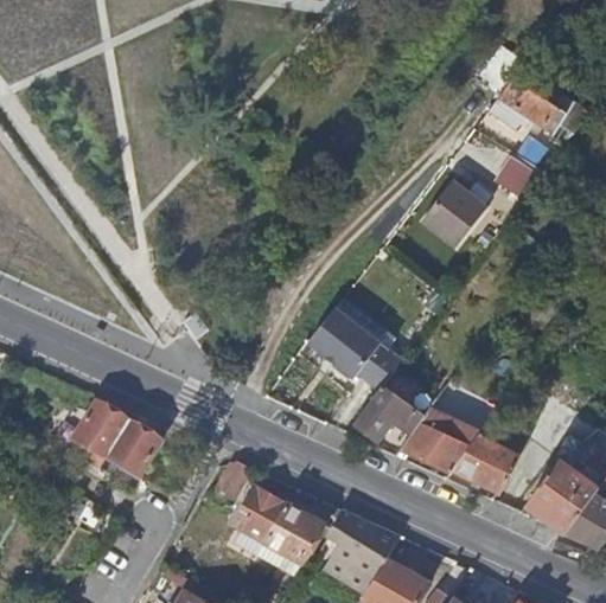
[(567,114),(514,79),(499,97),(554,133),(567,114)]
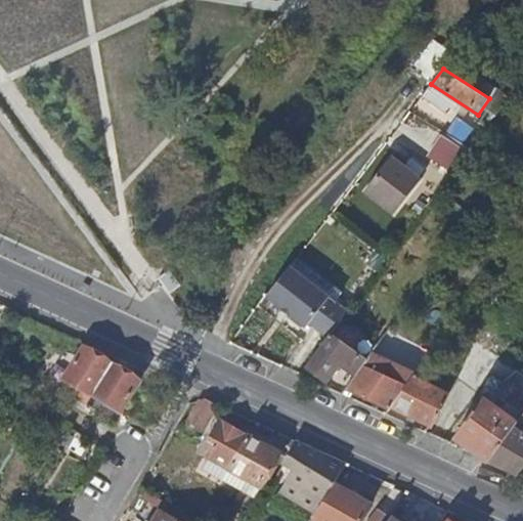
[(452,110),(427,153),(449,166),(475,123),(452,110)]
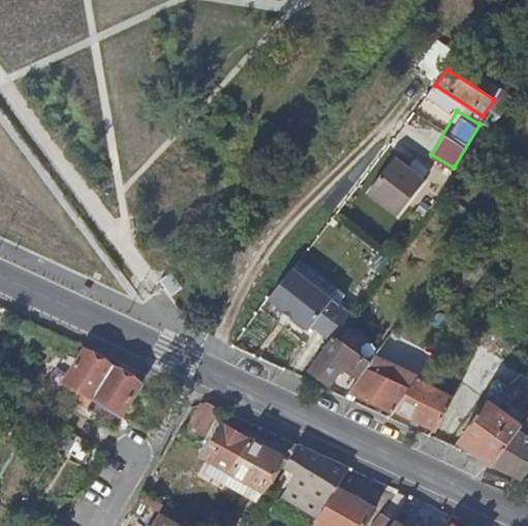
[(368,192),(380,202),(399,215),(425,179),(407,167),(411,161),(398,151),(368,192)]
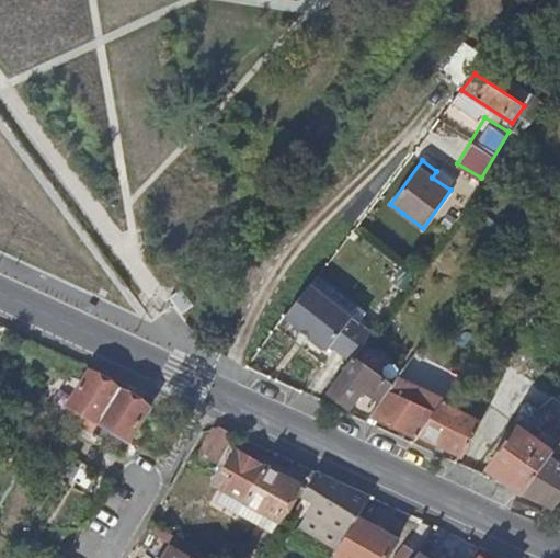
[(390,204),(383,213),(397,223),(403,214),(390,204)]
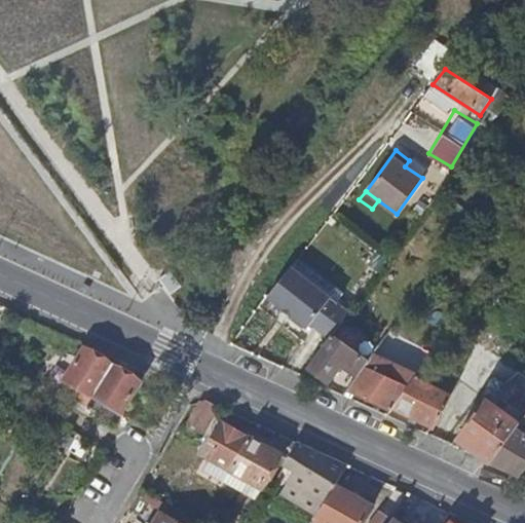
[(166,290),(180,284),(172,266),(158,272),(166,290)]
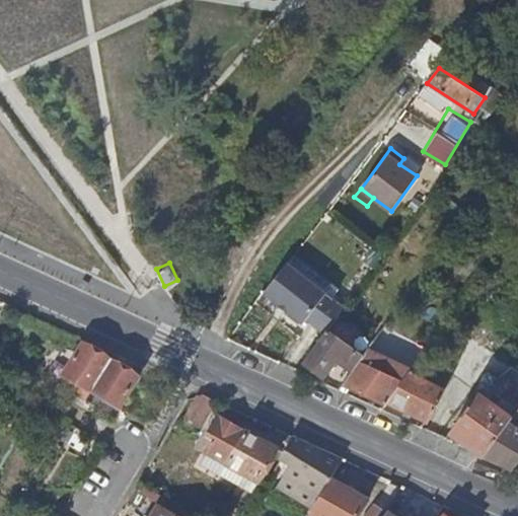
[(289,265),(267,295),(306,324),(328,294),(289,265)]
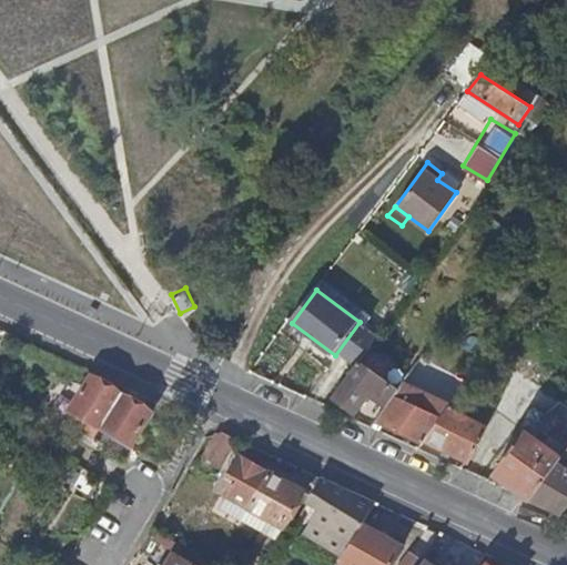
[(393,394),(402,383),(382,373),(380,377),(357,361),(332,395),(355,412),(370,392),(375,395),(386,403),(393,394)]
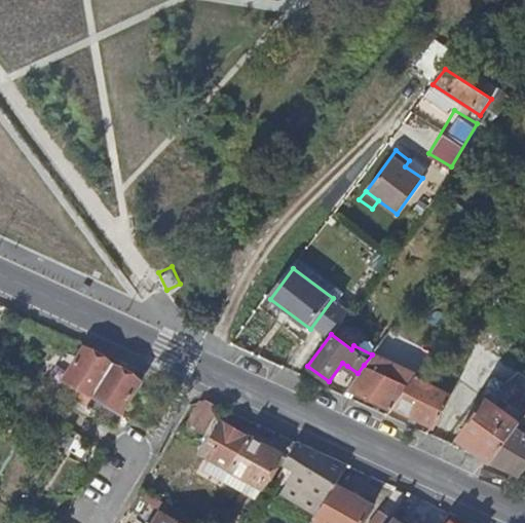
[(60,386),(85,403),(91,394),(110,363),(82,345),(63,377),(65,378),(60,386)]
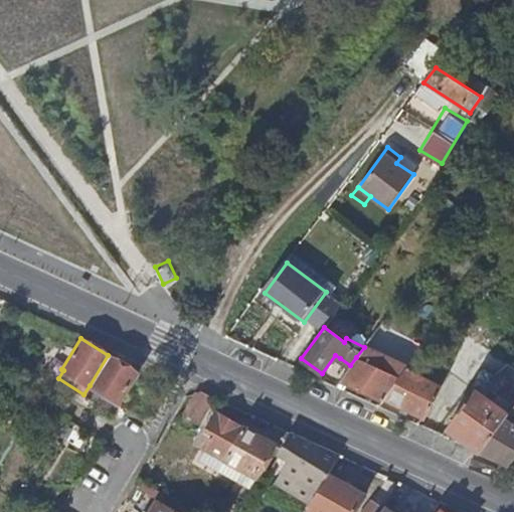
[(356,357),(373,365),(379,354),(364,347),(356,357)]
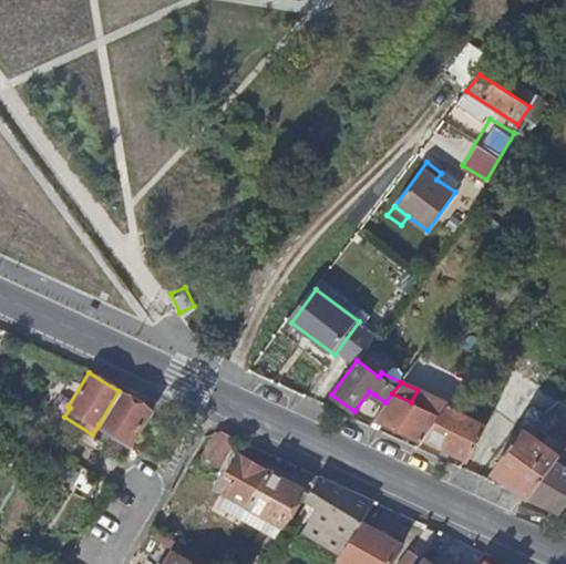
[(150,409),(119,391),(99,424),(129,443),(150,409)]
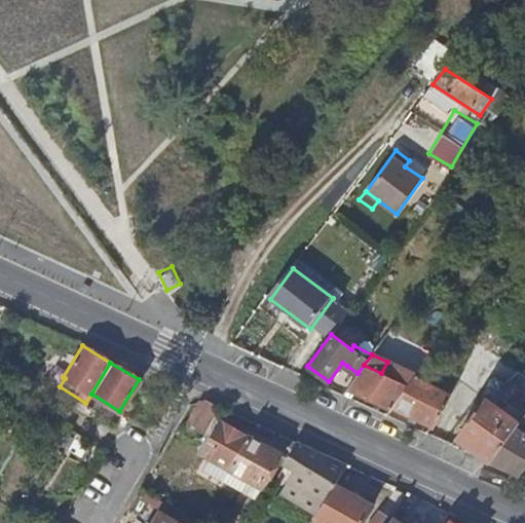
[(332,388),(347,366),(342,363),(329,381),(326,385),(332,388)]
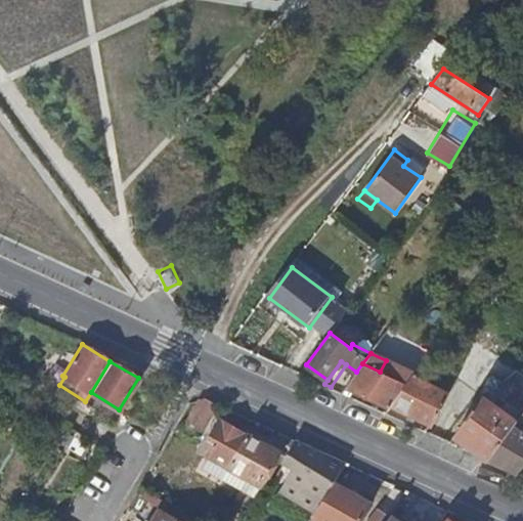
[(392,404),(413,375),(399,367),(394,379),(380,372),(362,363),(356,372),(346,387),(390,407),(392,404)]
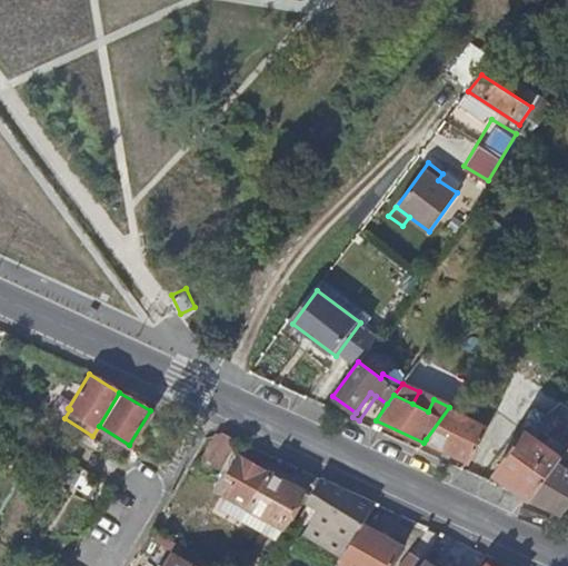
[(487,426),(449,407),(426,439),(470,460),(487,426)]
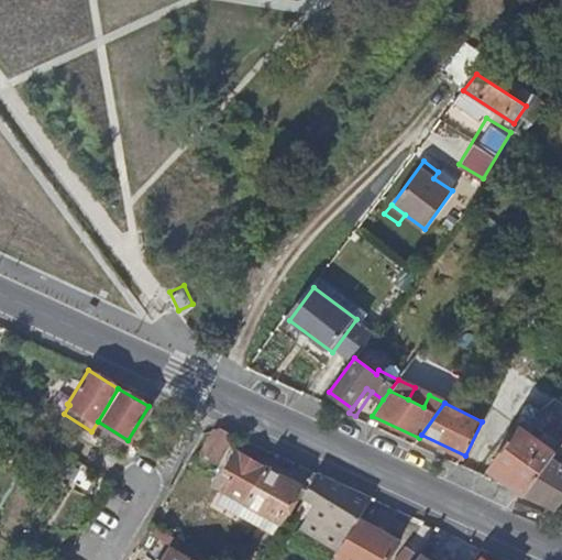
[(489,425),(482,421),(465,456),(471,459),(484,431),(486,432),(491,426),(489,425)]
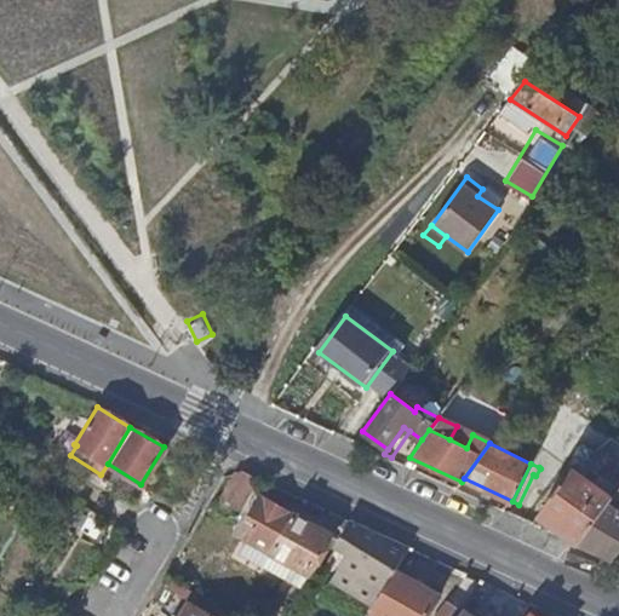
[(240,468),(234,470),(219,495),(239,506),(256,476),(240,468)]
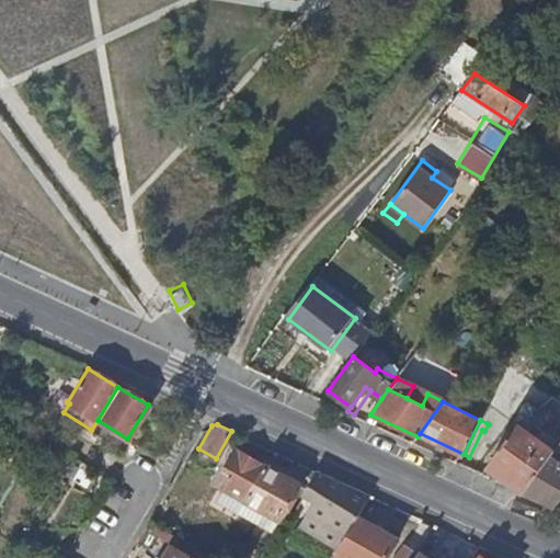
[(526,490),(555,452),(516,424),(510,434),(491,459),(488,464),(526,490)]
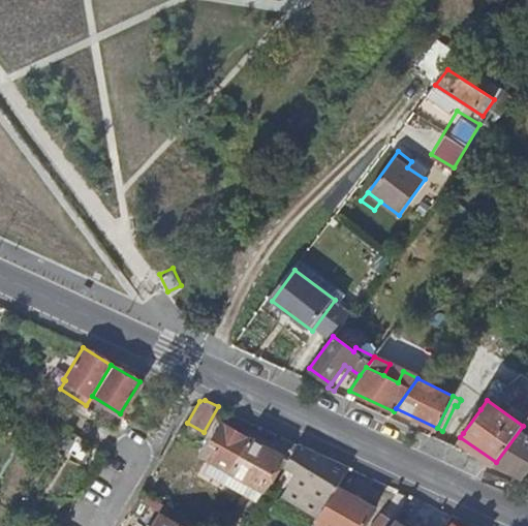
[(463,433),(480,409),(465,402),(449,423),(463,433)]
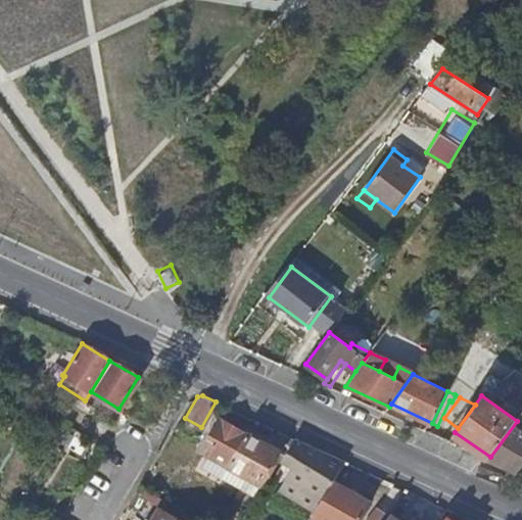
[(521,414),(517,421),(490,457),(488,459),(516,471),(519,467),(521,463),(521,414)]
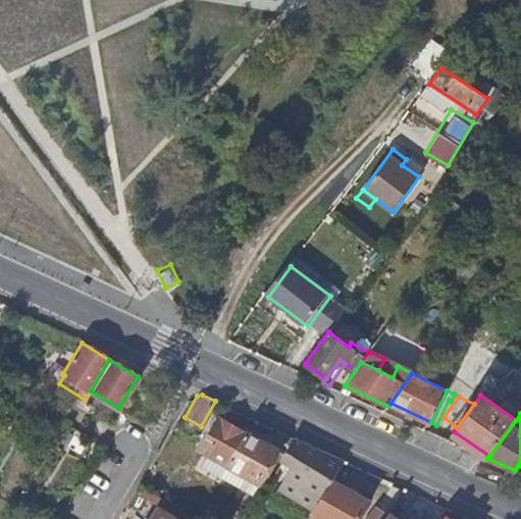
[(277,451),(245,431),(235,425),(218,417),(206,437),(212,442),(206,453),(259,483),(277,451)]
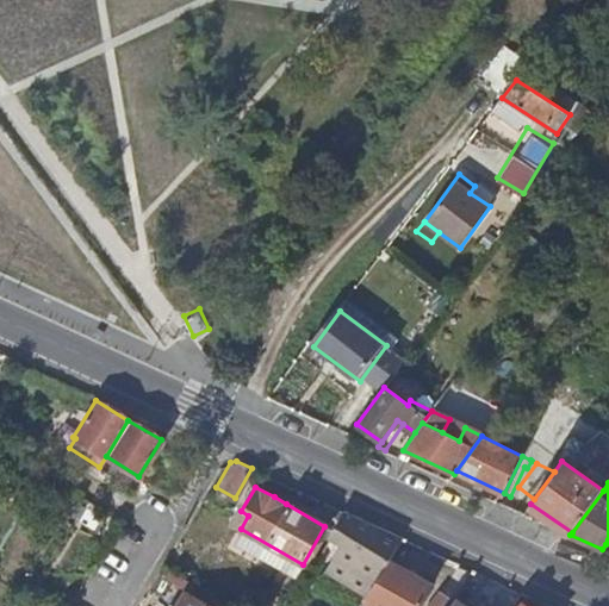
[(342,510),(327,537),(340,544),(324,572),(366,597),(387,561),(402,537),(342,510)]
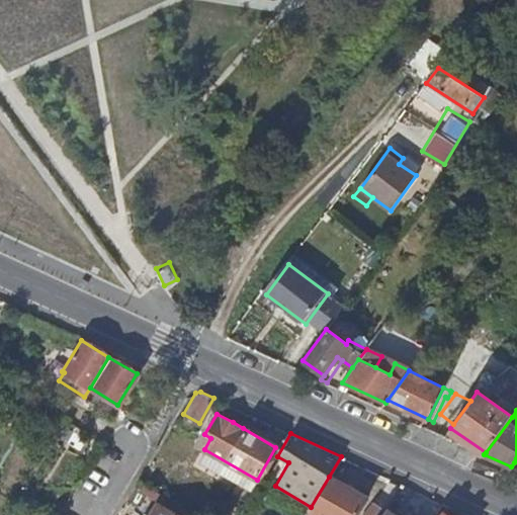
[(311,507),(308,513),(311,514),(354,514),(365,498),(329,477),(311,507)]
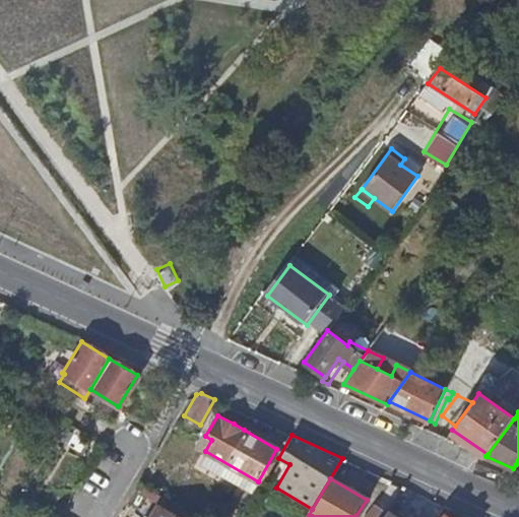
[(363,516),(382,516),(386,512),(386,511),(374,502),(363,516)]
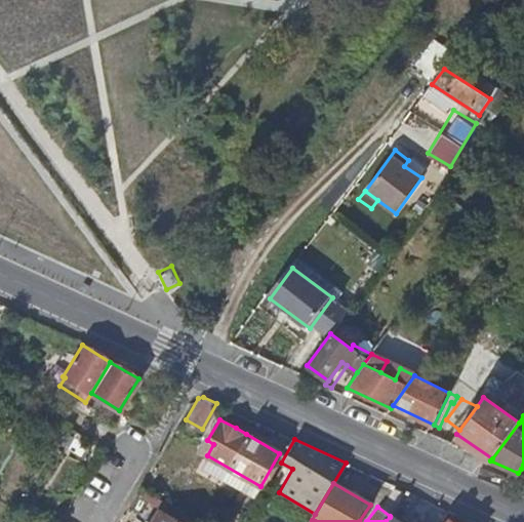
[(175,521),(157,512),(151,521),(175,521)]
